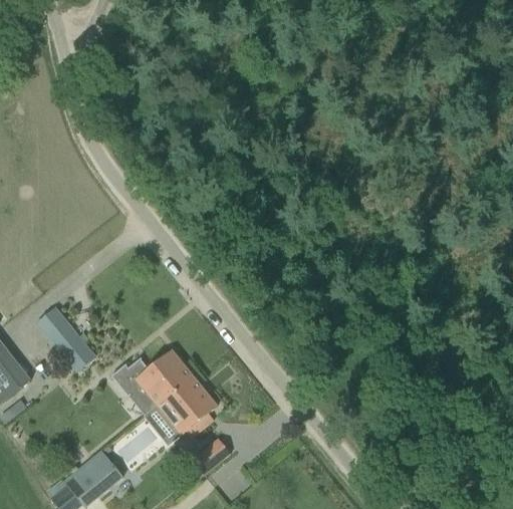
[(62,316),(46,329),(68,357),(85,343),(62,316)]
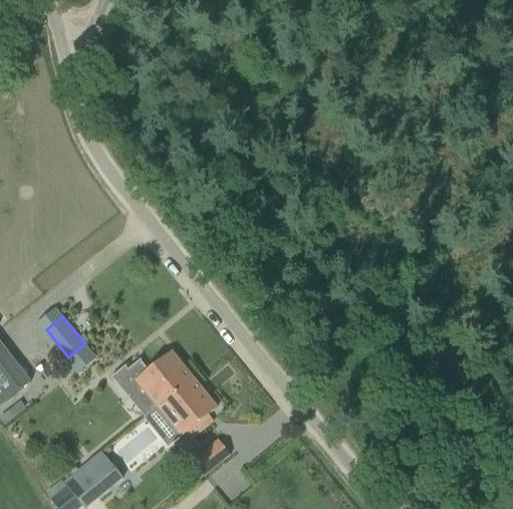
[(0,403),(30,379),(0,339),(0,403)]
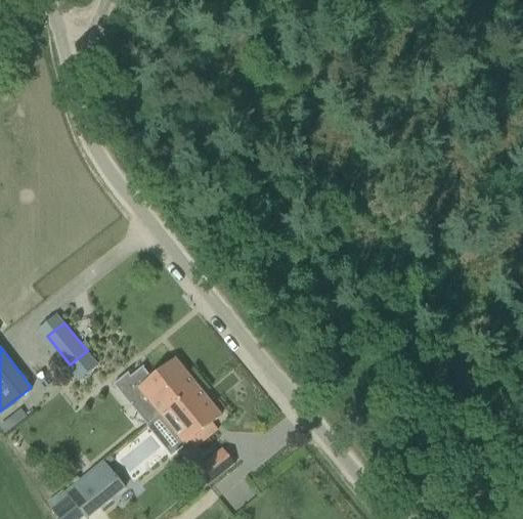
[(129,370),(114,382),(115,383),(116,383),(131,401),(130,402),(131,403),(141,395),(158,415),(197,383),(175,355),(151,375),(143,365),(144,364),(143,363),(131,374),(129,372),(130,371),(129,370)]
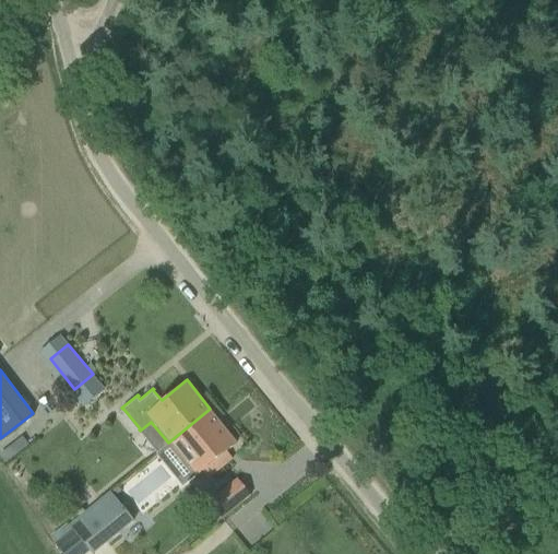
[(80,403),(94,391),(86,384),(73,395),(80,403)]
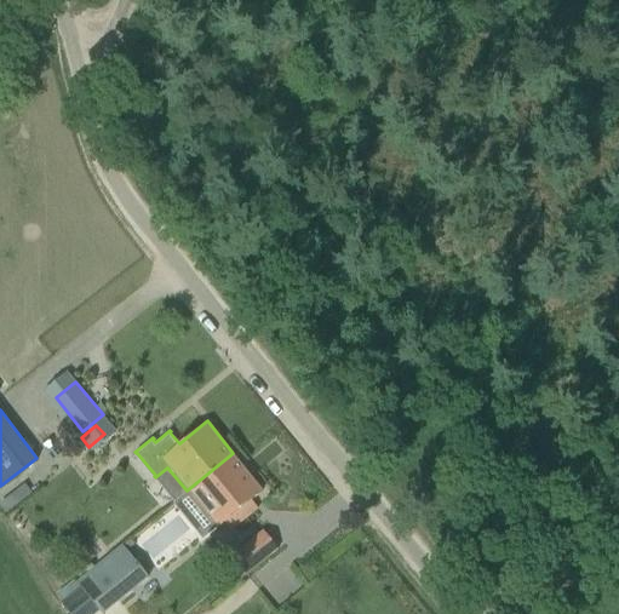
[(187,491),(181,495),(195,515),(205,508),(219,524),(227,520),(231,526),(239,520),(258,505),(251,497),(262,488),(233,453),(187,491)]
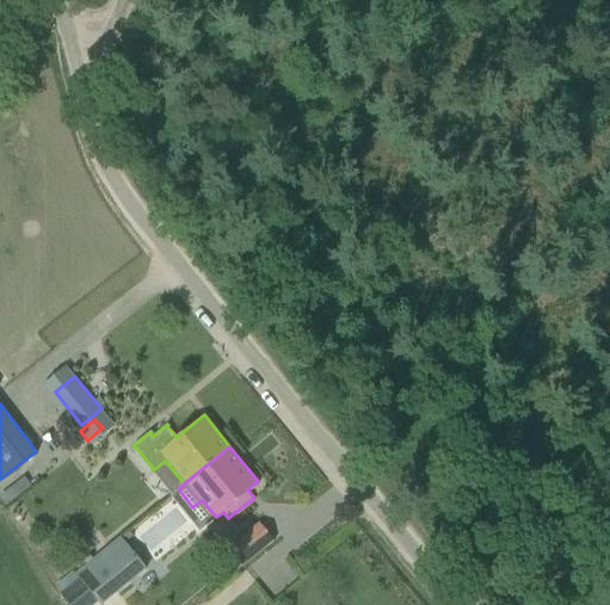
[(241,536),(228,547),(230,548),(242,563),(256,553),(273,537),(260,520),(241,536)]
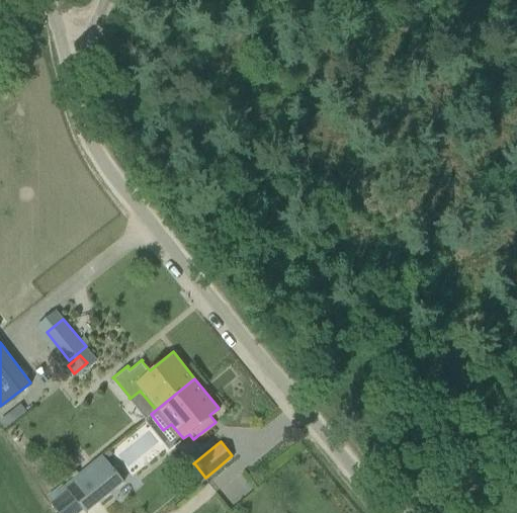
[(102,453),(65,484),(68,486),(84,506),(88,510),(123,480),(102,453)]
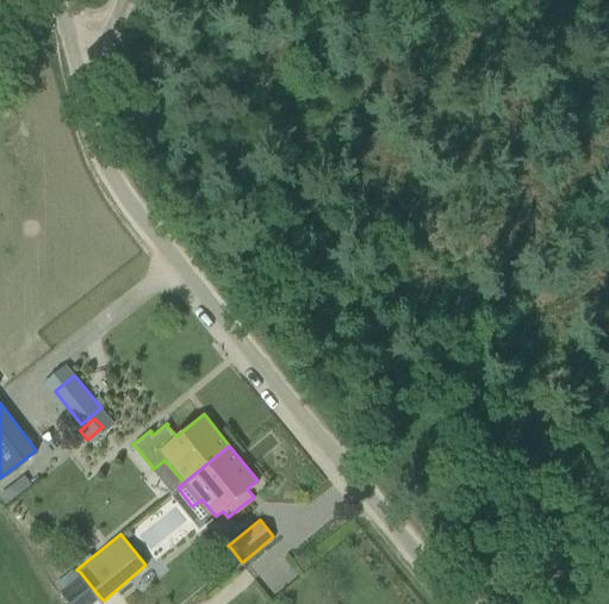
[(80,572),(60,590),(72,603),(89,603),(99,596),(80,572)]
